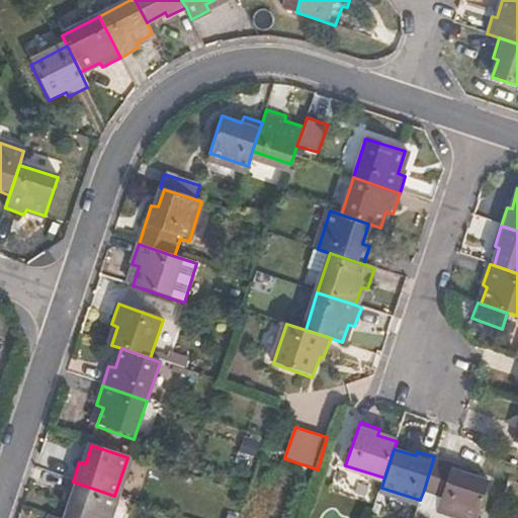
[(473,470),(434,456),(424,490),(443,497),(441,506),(479,517),(492,481),(472,475),(473,470)]
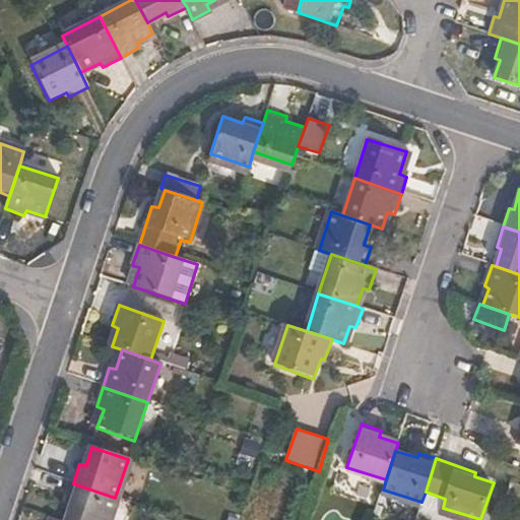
[(67,519),(107,519),(113,503),(115,498),(73,483),(66,504),(72,506),(67,519)]
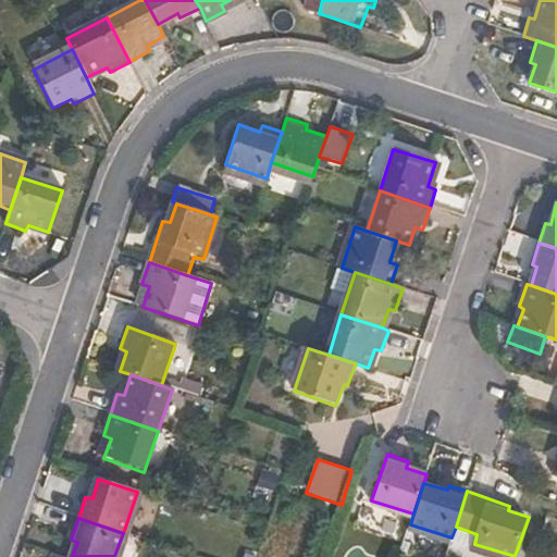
[(134,556),(139,545),(121,539),(114,556),(134,556)]
